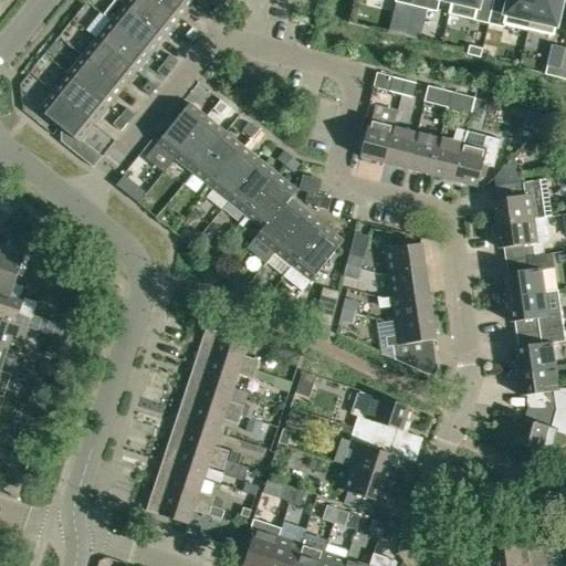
[(115,0),(103,14),(111,21),(152,54),(166,37),(125,3),(121,0),(115,0)]
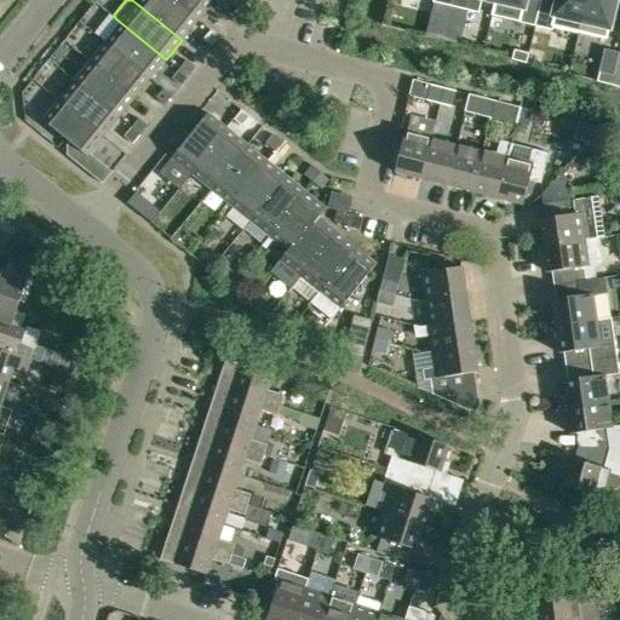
[(182,40),(197,21),(171,0),(139,0),(137,4),(182,40)]
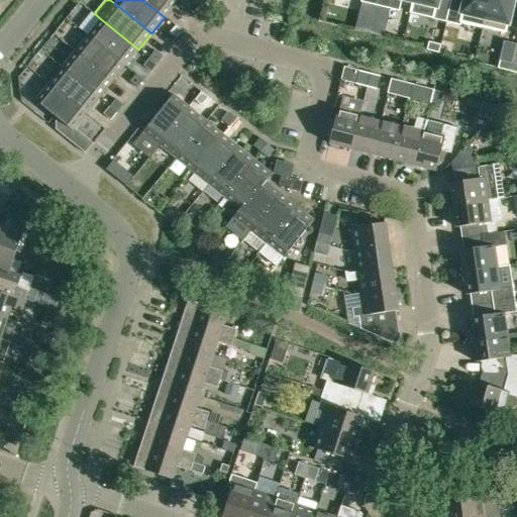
[(176,0),(142,0),(165,17),(178,1),(176,0)]
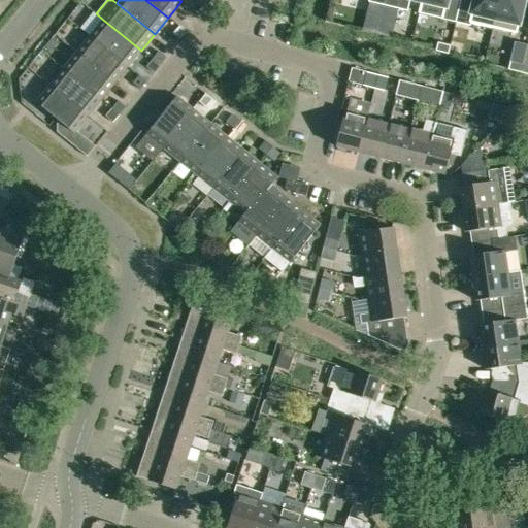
[(195,0),(205,8),(211,0),(195,0)]
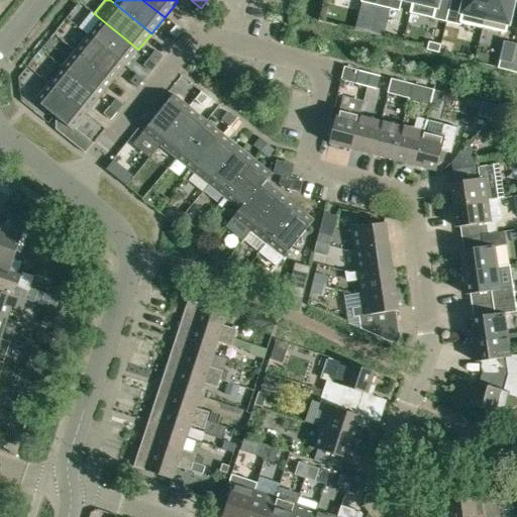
[(376,0),(376,5),(398,10),(400,0),(407,0),(412,1),(414,1),(413,0),(376,0)]
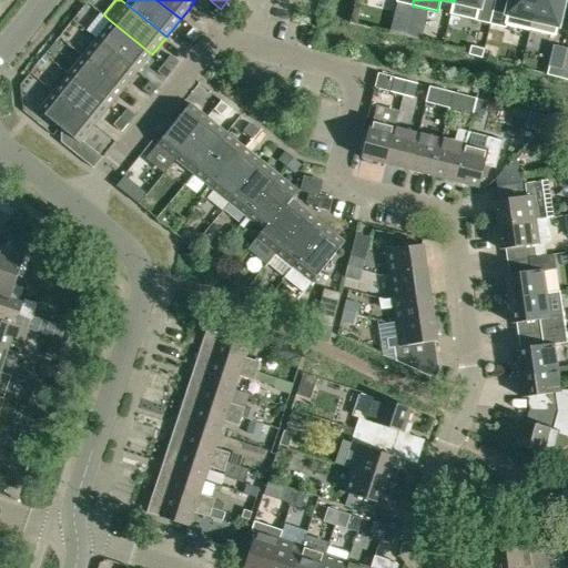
[(482,0),(454,0),(455,1),(453,1),(452,7),(479,13),(482,0)]
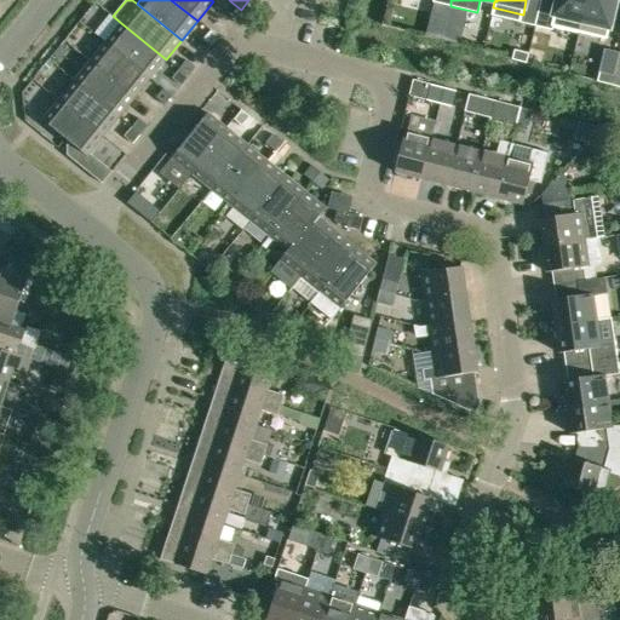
[(579,33),(586,0),(556,0),(557,0),(554,0),(540,0),(535,26),(552,30),(552,27),(579,33)]
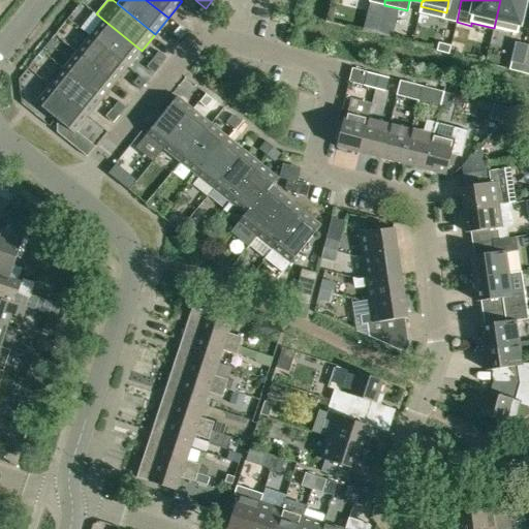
[(500,0),(494,28),(518,34),(525,0),(500,0)]
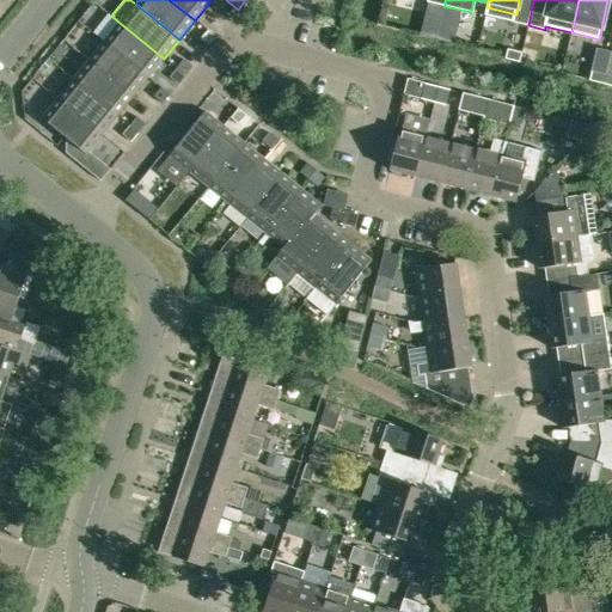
[(445,6),(427,1),(424,16),(441,19),(445,6)]
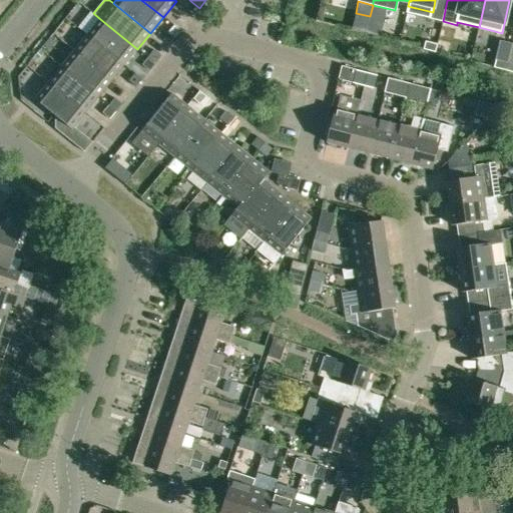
[(124,65),(137,49),(100,19),(87,35),(124,65)]
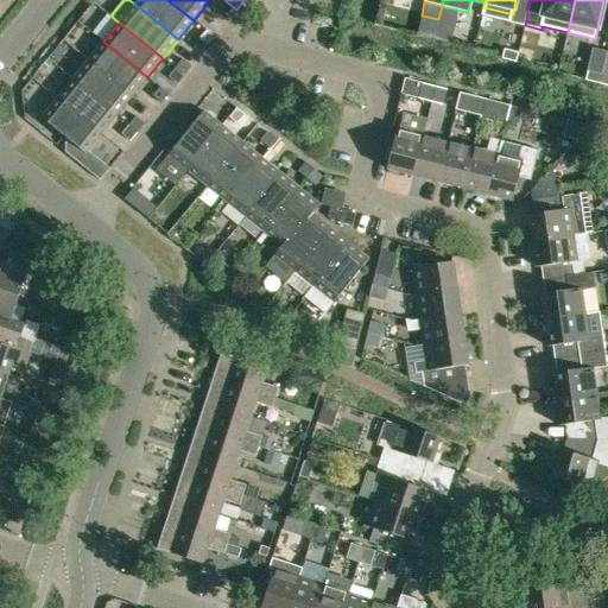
[(214,37),(206,30),(198,37),(207,45),(214,37)]
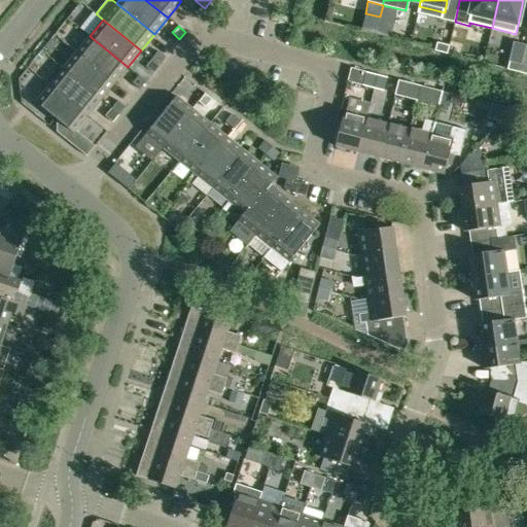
[(378,28),(376,35),(389,39),(391,31),(378,28)]
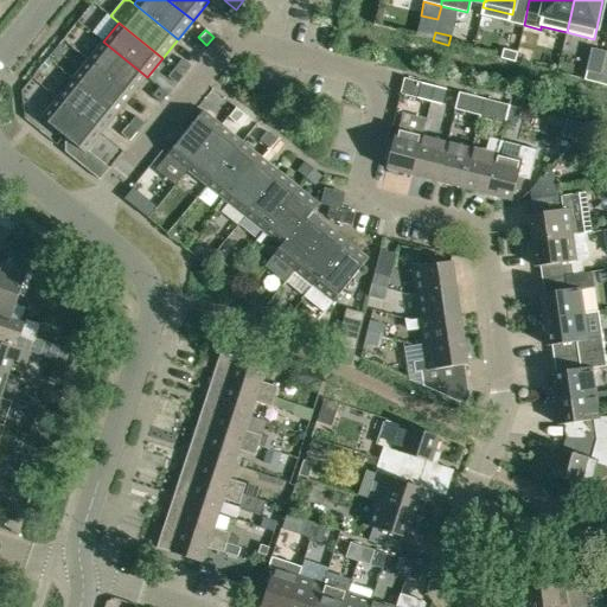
[(103,42),(88,61),(132,96),(147,77),(103,42)]
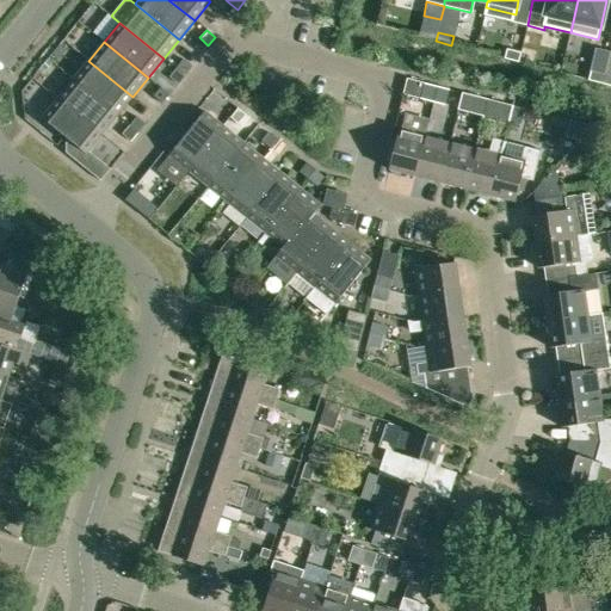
[(518,62),(520,53),(507,49),(505,59),(518,62)]
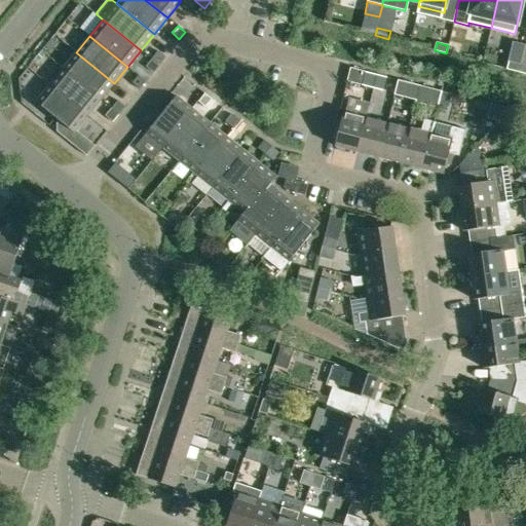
[(157,50),(151,59),(158,65),(164,57),(157,50)]
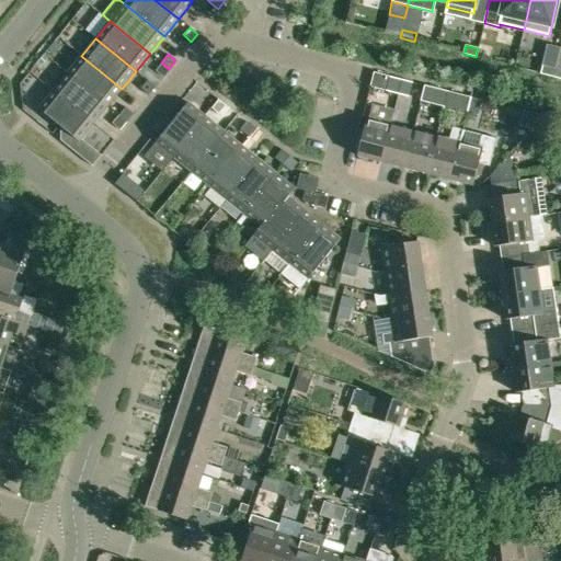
[(81,56),(68,73),(107,106),(122,89),(81,56)]
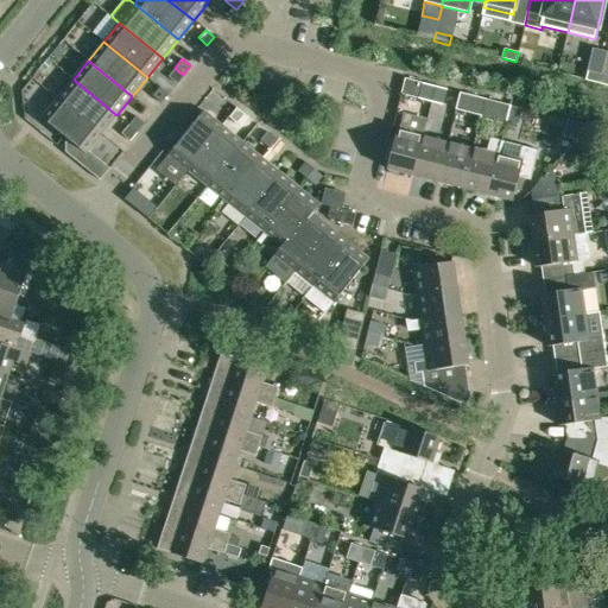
[(183,75),(175,68),(168,76),(176,83),(183,75)]
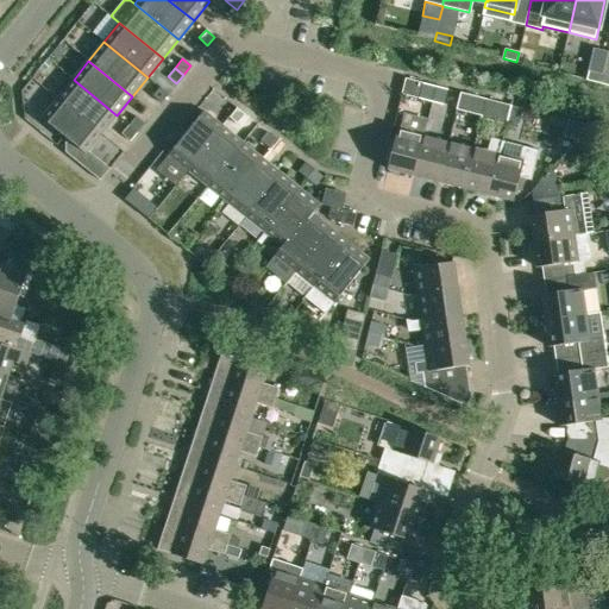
[(600,83),(603,75),(589,71),(586,80),(600,83)]
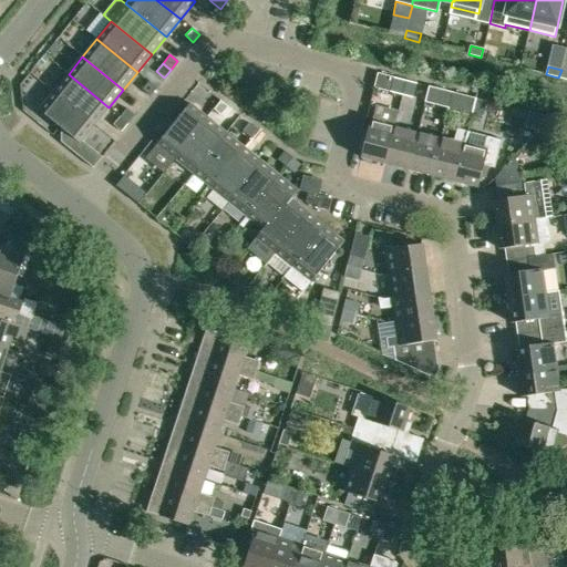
[(69,74),(54,92),(94,125),(109,107),(69,74)]
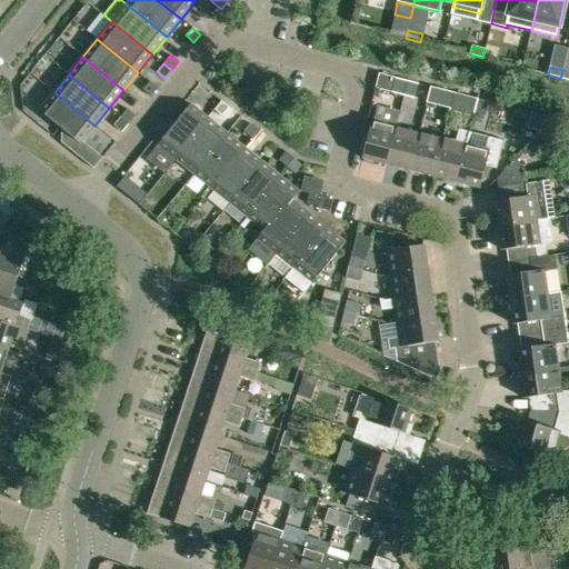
[(408,81),(397,79),(393,92),(403,96),(408,81)]
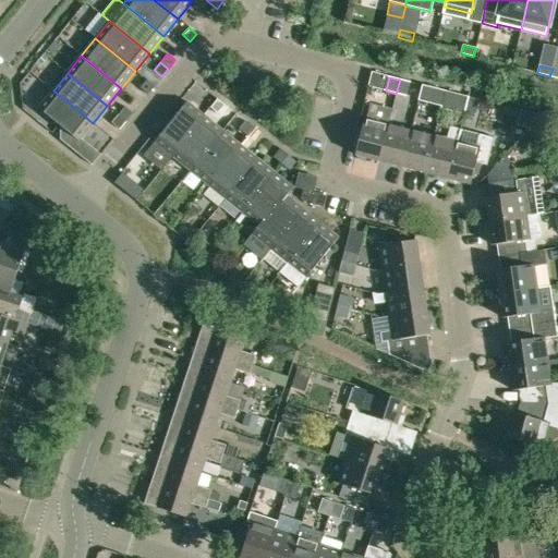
[(141,86),(148,93),(155,86),(146,80),(141,86)]
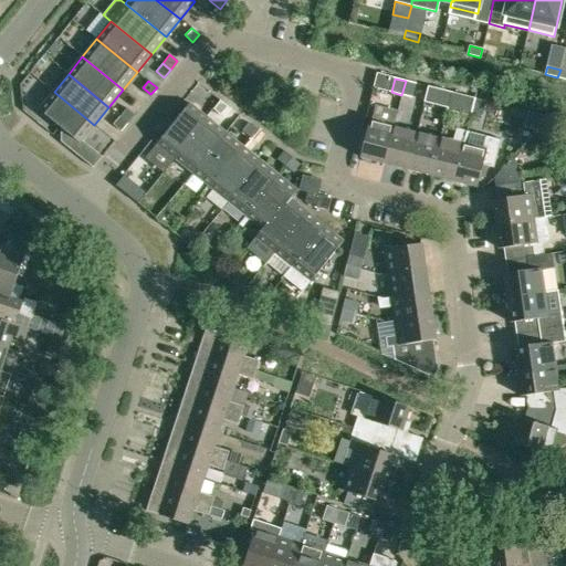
[(401,95),(412,97),(425,101),(428,86),(406,81),(401,95)]
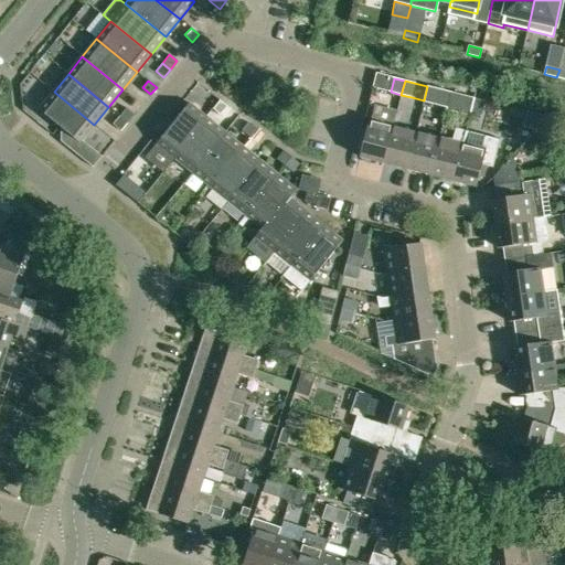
[(424,100),(447,106),(450,93),(427,86),(424,100)]
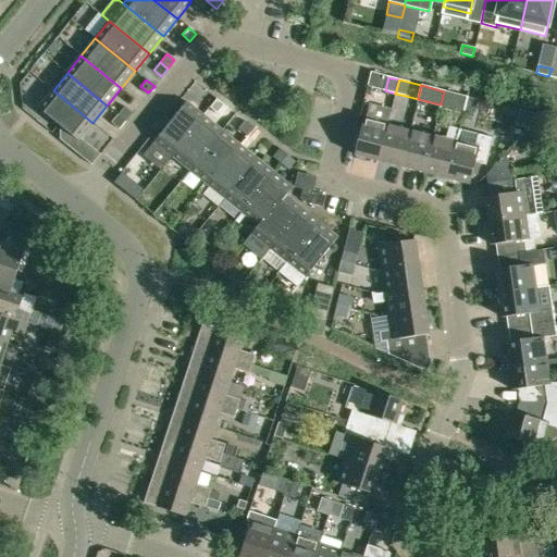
[(84,140),(81,138),(93,123),(53,90),(38,109),(66,132),(60,139),(91,165),(93,164),(75,151),(84,140)]
